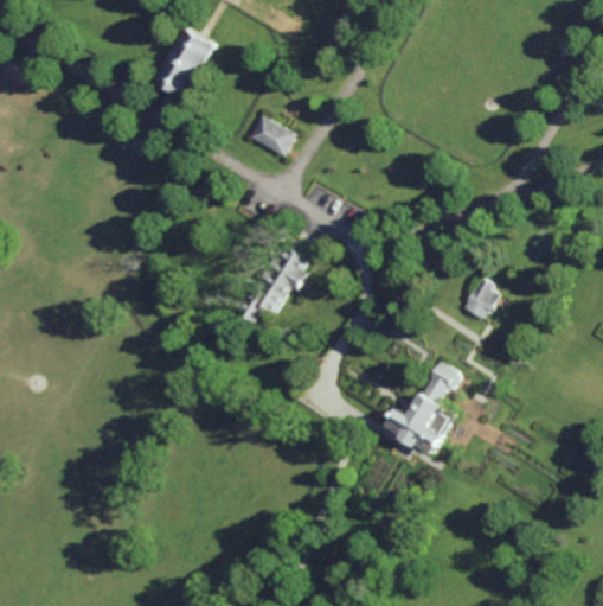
[(187,99),(177,93),(170,88),(156,81),(188,26),(200,33),(207,38),(218,44),(187,99)]
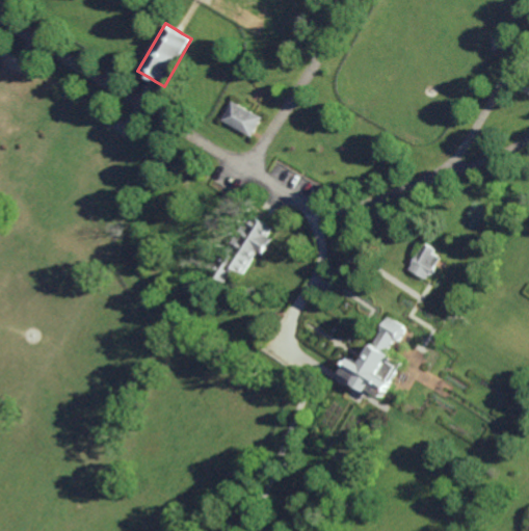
[(250,137),(220,121),(232,101),(250,112),(254,113),(261,118),(254,132),(250,136),(250,137)]
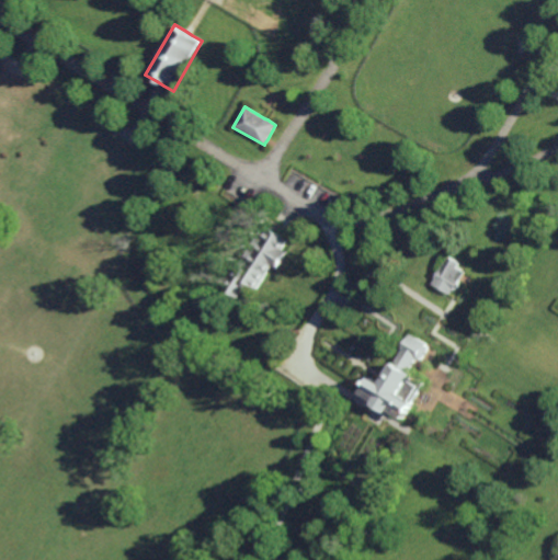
[(279,232),(276,235),(286,240),(280,250),(281,250),(283,252),(285,253),(274,271),(269,267),(263,276),(252,270),(245,282),(249,285),(243,294),(240,292),(235,300),(221,292),(257,233),(259,235),(261,236),(262,236),(266,229),(268,229),(270,227),(279,232)]
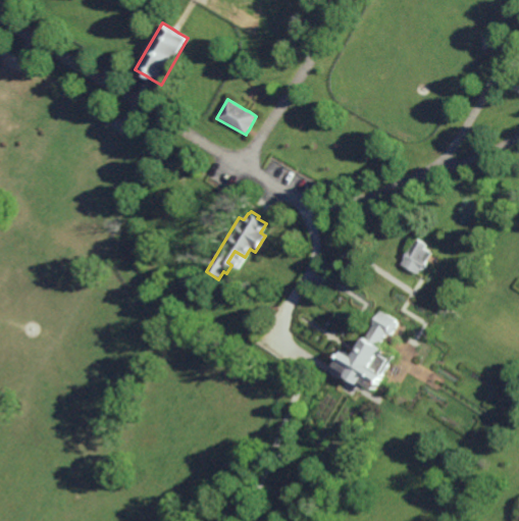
[(431,254),(427,262),(425,262),(420,271),(419,270),(419,271),(419,272),(417,274),(400,265),(403,260),(408,250),(409,251),(415,239),(426,245),(423,249),(431,254)]
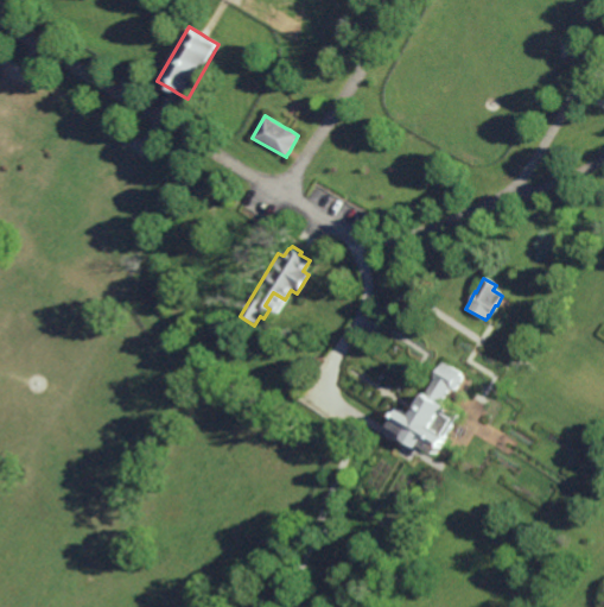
[(455,393),(450,390),(444,400),(440,405),(459,416),(457,419),(453,425),(450,430),(447,434),(445,440),(446,441),(440,450),(438,454),(434,460),(420,450),(419,451),(418,453),(402,443),(404,441),(389,431),(401,411),(406,413),(411,417),(414,412),(430,387),(442,367),(444,364),(464,377),(464,379),(455,393)]
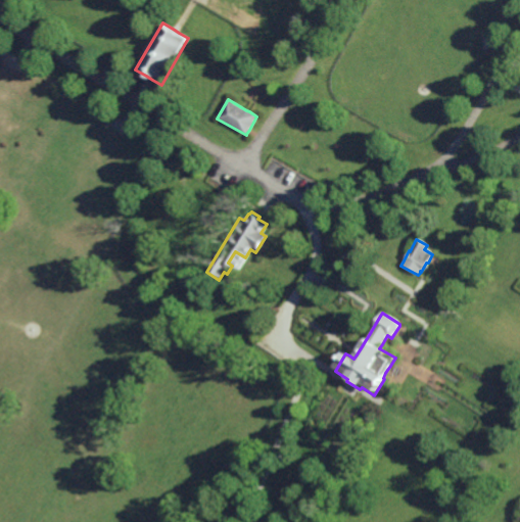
All buildings are outlined.
